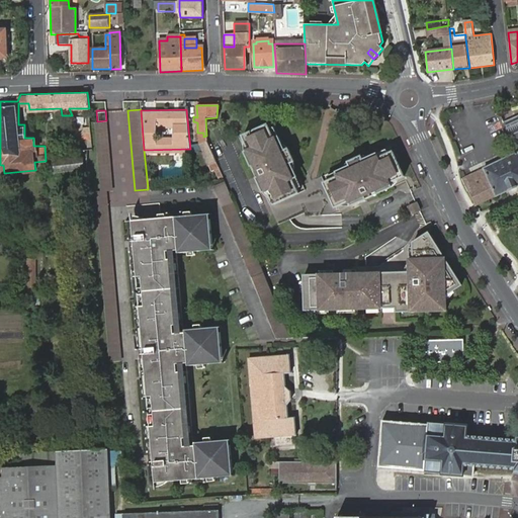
[(476,205),(517,186),(517,114),(504,121),(517,154),(462,179),(476,205)]
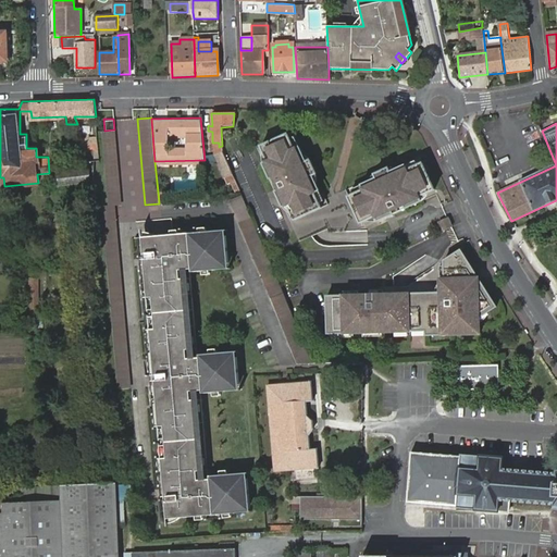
[(120,203),(114,130),(104,131),(101,131),(107,205),(120,203)]
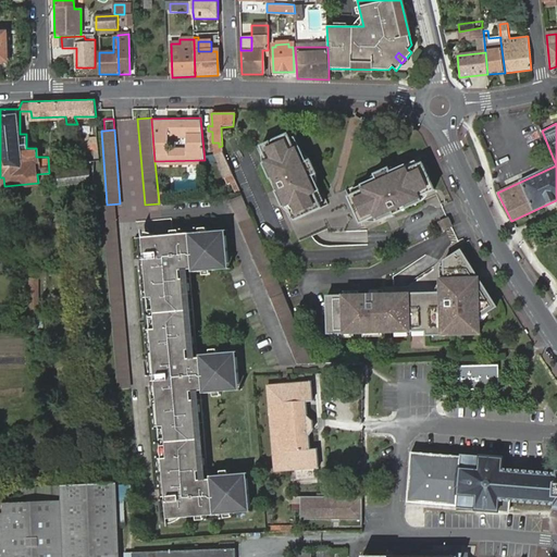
[(285,135),(259,147),(263,156),(267,162),(262,165),(282,208),(286,205),(291,213),(294,221),(320,209),(318,203),(313,193),(318,190),(313,183),(310,176),(314,174),(308,161),(305,164),(301,156),(298,149),(293,151),(288,140),(285,135)]
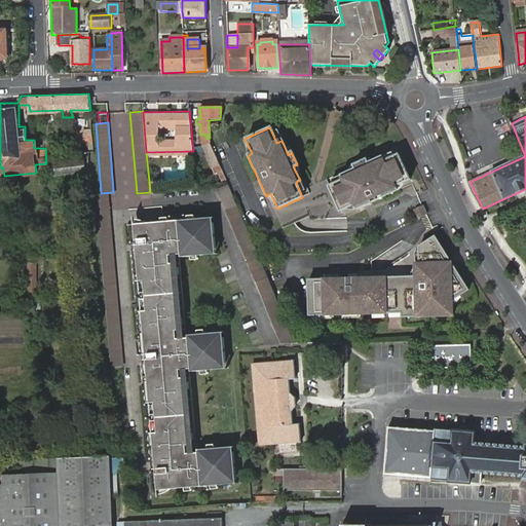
[(85,152),(94,152),(91,128),(74,129),(75,143),(84,143),(85,152)]
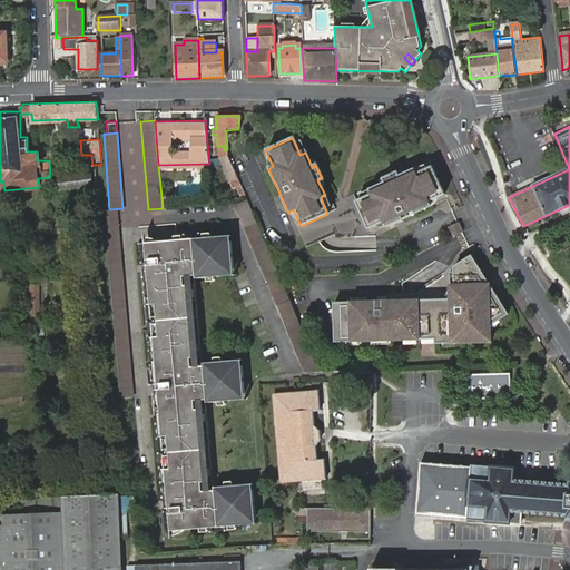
[(300,141),(295,144),(300,155),(305,153),(300,141)]
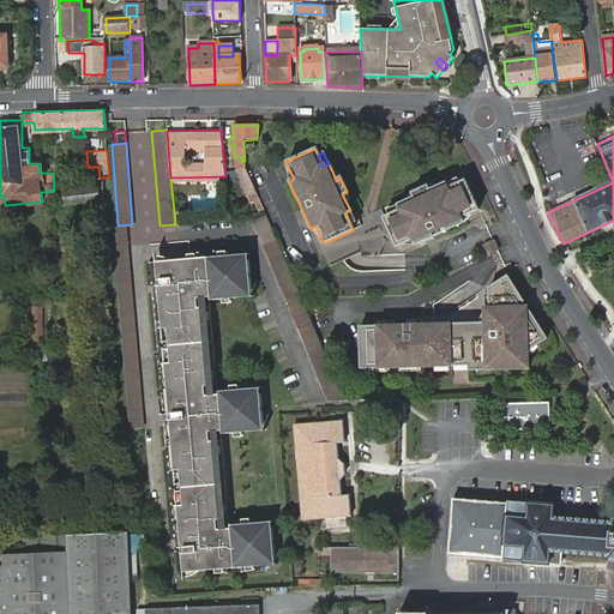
[(248,194),(257,191),(246,167),(239,170),(248,194)]
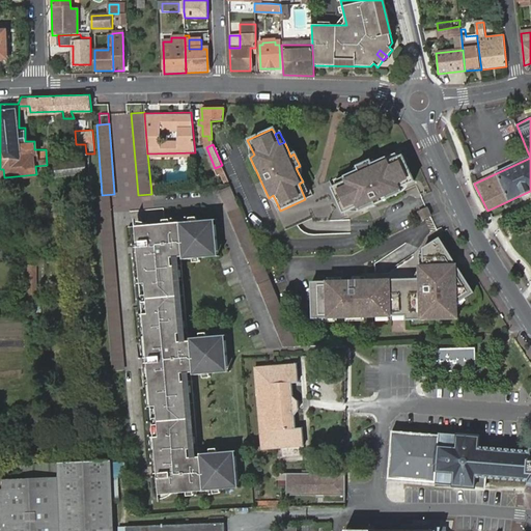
[(384,157),(386,162),(396,157),(394,151),(384,157)]
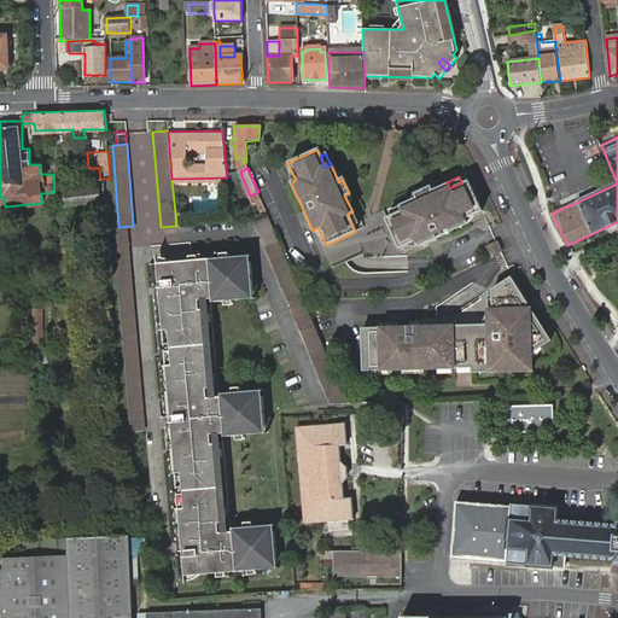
[(417,197),(400,204),(402,209),(391,215),(385,217),(398,248),(407,243),(415,239),(418,245),(466,222),(462,216),(473,213),(481,209),(466,179),(461,182),(449,188),(447,182),(441,186),(431,191),(429,186),(414,192),(417,197)]
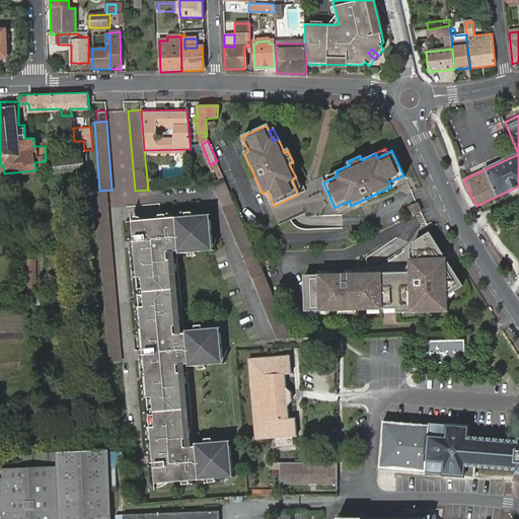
[(53,161),(54,174),(84,171),(84,158),(53,161)]
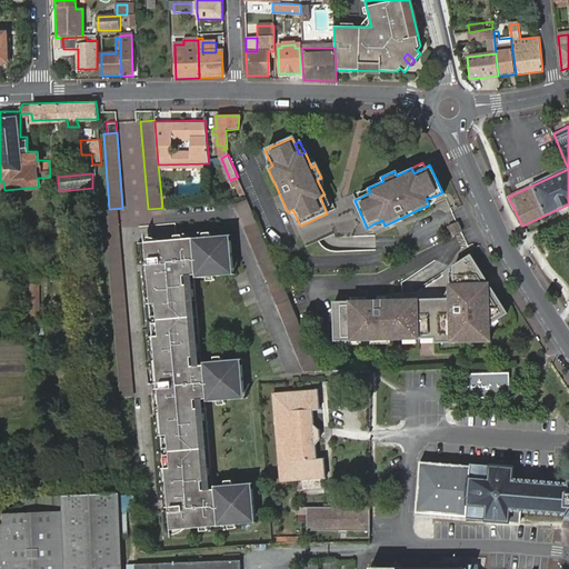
[(358,193),(360,198),(370,192),(368,188),(358,193)]
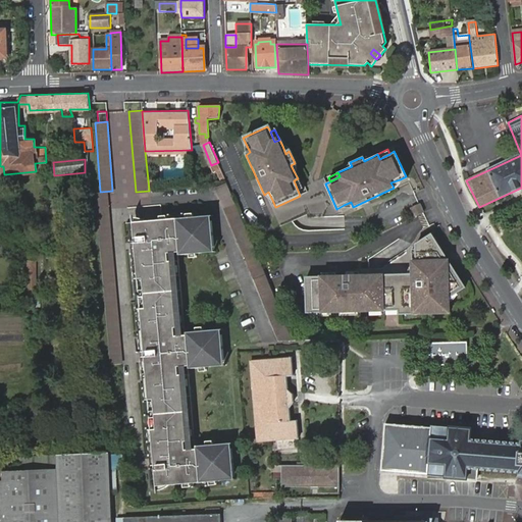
[(400,179),(390,183),(394,188),(398,184),(399,183),(400,179)]
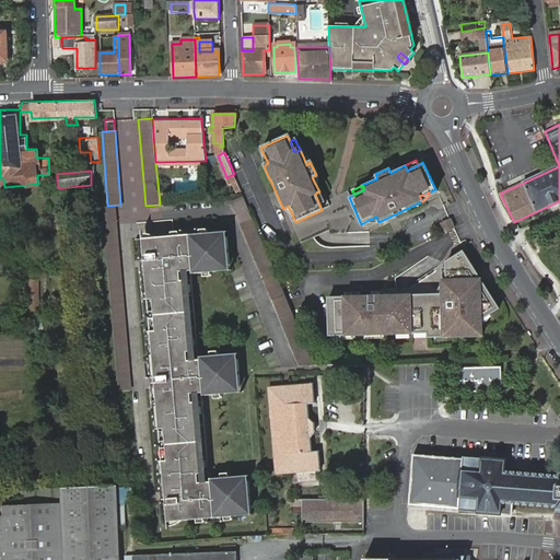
[(283,293),(243,199),(231,203),(270,298),(283,293)]
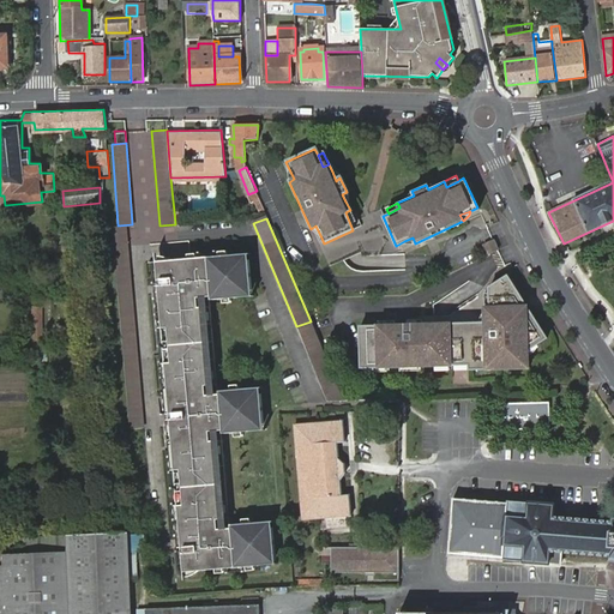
[(125,226),(110,227),(128,428),(143,427),(125,226)]
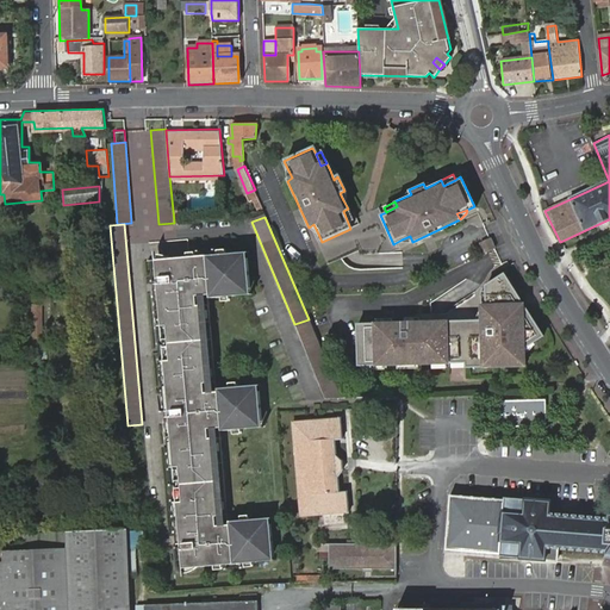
[(484,241),(489,250),(496,247),(491,236),(484,241)]
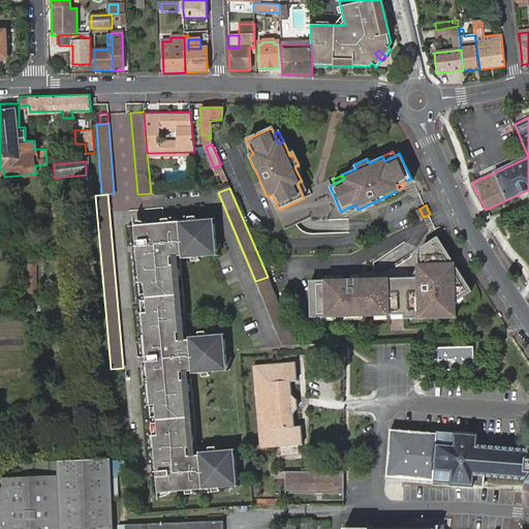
[(162,221),(161,207),(146,208),(147,222),(162,221)]
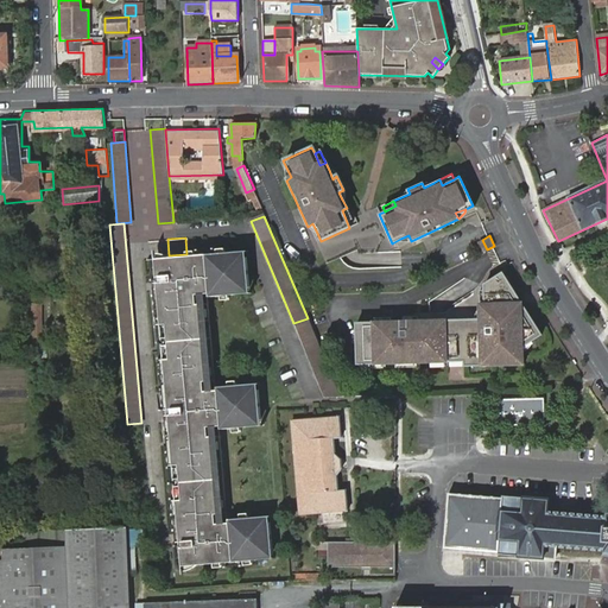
[(169,255),(154,257),(154,264),(153,267),(153,273),(154,277),(157,282),(160,280),(160,289),(157,289),(159,322),(165,323),(166,336),(160,336),(160,344),(168,343),(168,358),(162,359),(166,399),(169,399),(170,407),(166,407),(168,413),(170,413),(170,422),(169,422),(172,464),(177,464),(177,477),(173,479),(173,486),(178,485),(179,499),(175,498),(177,532),(181,533),(182,540),(178,542),(177,545),(176,550),(177,556),(179,559),(181,564),(257,558),(257,552),(272,551),(270,521),(254,521),(253,517),(227,519),(228,520),(220,521),(215,521),(215,512),(220,512),(213,435),(207,435),(206,425),(213,425),(220,424),(220,428),(246,425),(245,419),(260,418),(258,390),(242,391),(242,385),(216,386),(216,390),(208,390),(203,391),(202,381),(207,381),(201,305),(196,305),(196,295),(200,295),(208,293),(208,296),(234,295),(233,289),(248,287),(246,257),(232,257),(230,251),(187,254),(169,255)]
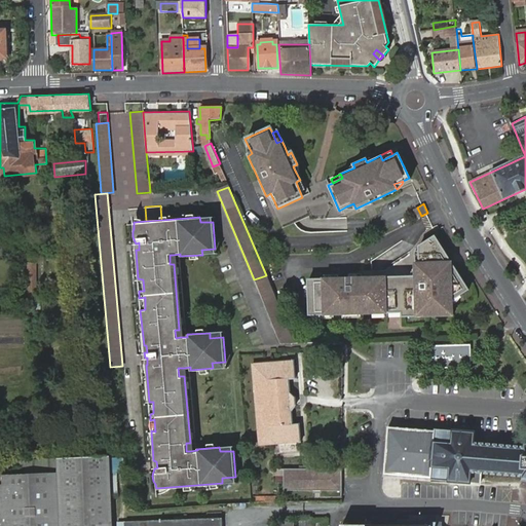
[(415,275),(400,276),(402,315),(411,315),(410,311),(416,311),(416,315),(438,314),(438,310),(444,310),(444,314),(453,313),(452,301),(471,291),(466,284),(463,286),(445,257),(449,255),(438,236),(418,246),(418,262),(414,262),(415,275)]
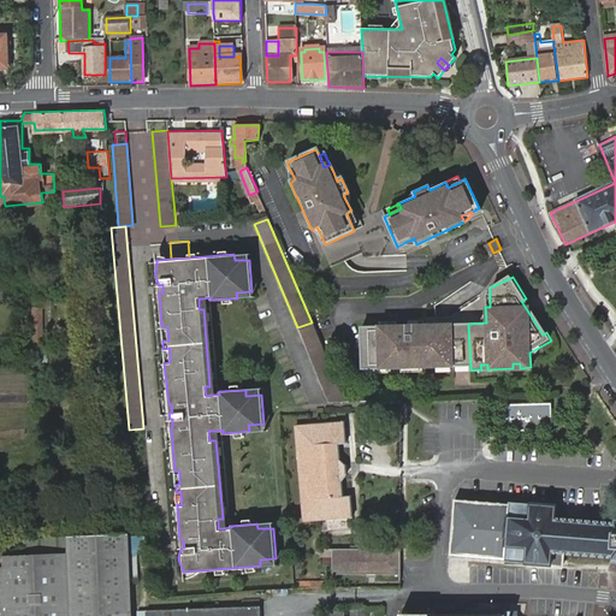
[(312,323),(297,327),(317,372),(330,367),(312,323)]
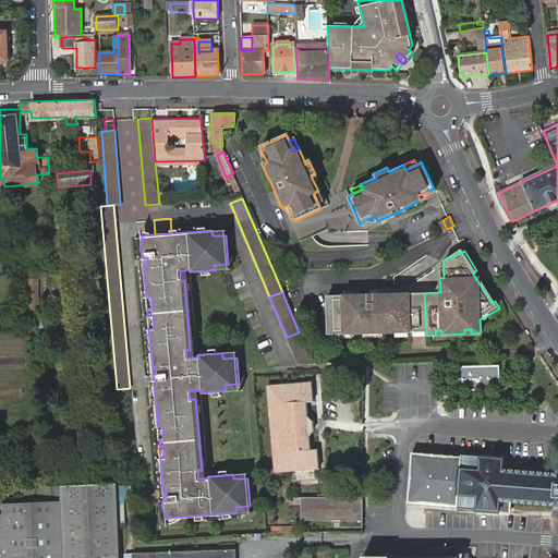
[(326,296),(327,335),(410,331),(409,293),(326,296)]
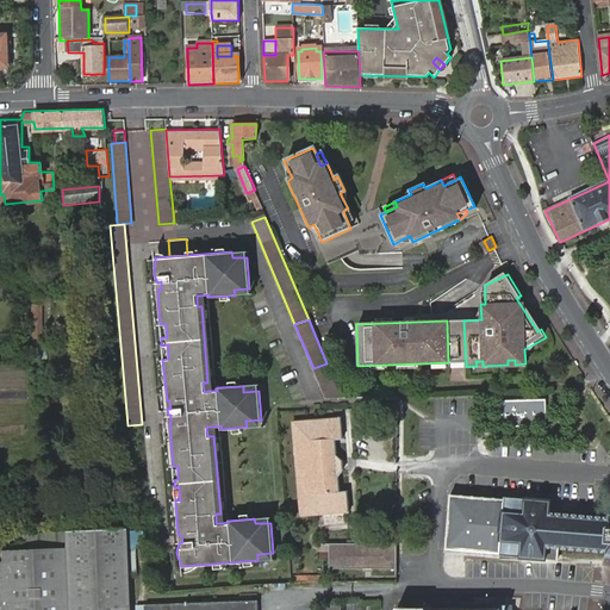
[(327,363),(313,368),(323,399),(341,398),(327,363)]
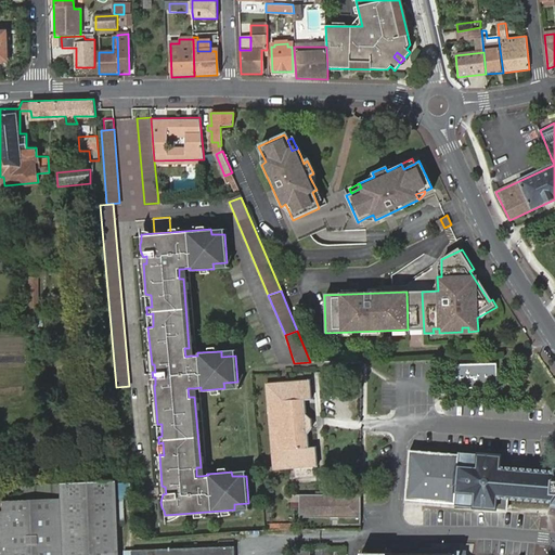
[(497,386),(495,364),(454,366),(455,388),(497,386)]
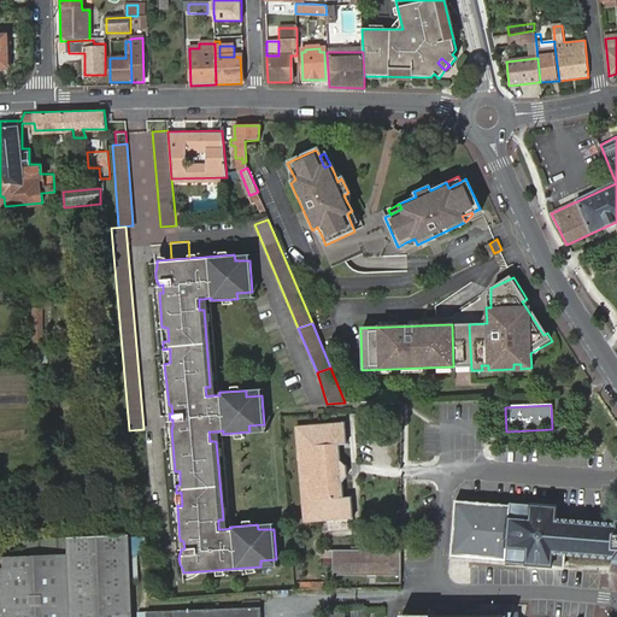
[(344,422),(295,425),(304,521),(351,517),(351,495),(342,495),(341,477),(345,474),(344,465),(340,464),(338,444),(346,444),(344,422)]
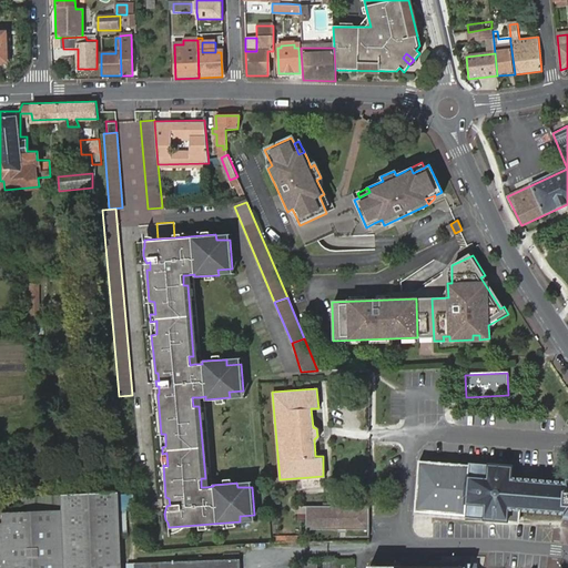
[(430,473),(432,463),(419,462),(418,472),(430,473)]
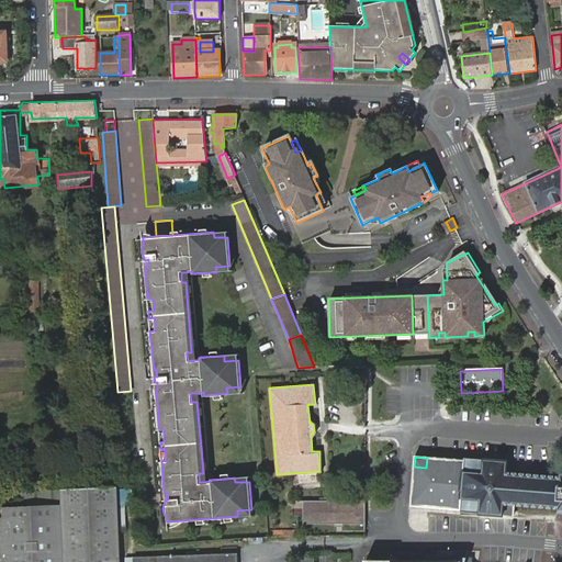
[(425,498),(424,509),(462,510),(461,515),(515,517),(516,503),(560,505),(560,512),(561,512),(561,471),(561,479),(507,475),(508,460),(465,458),(464,460),(427,458),(426,468),(414,467),(413,498),(425,498)]
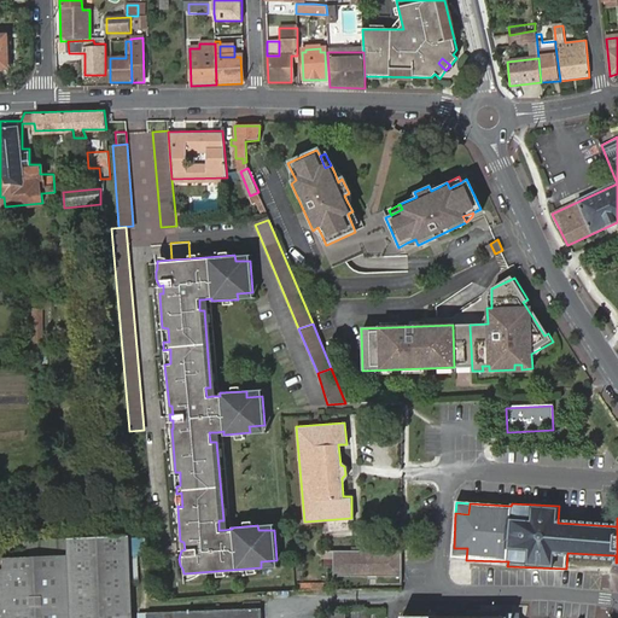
[(132,617),(128,531),(64,535),(64,536),(64,551),(66,617),(132,617)]
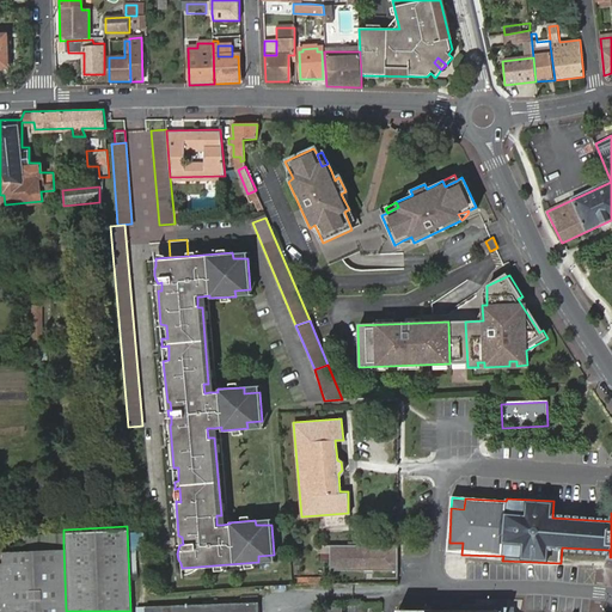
[(63,531),(22,532),(22,548),(63,545),(63,531)]
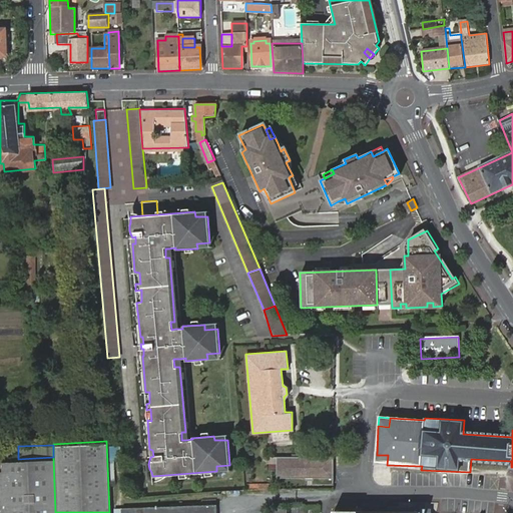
[(376,464),(387,465),(388,455),(377,455),(376,464)]
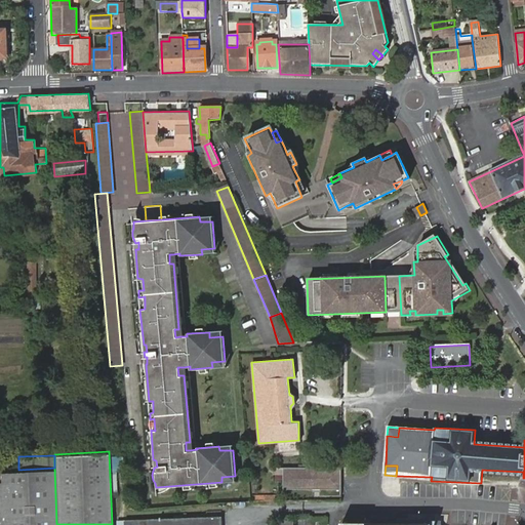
[(340,467),(283,468),(283,488),(340,488),(340,467)]
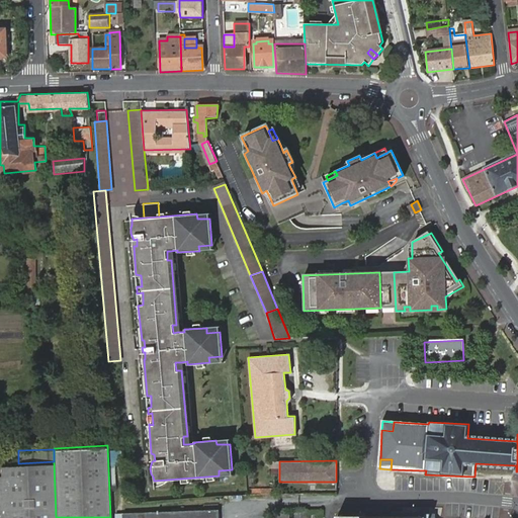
[(56,517),(54,461),(18,463),(1,464),(0,465),(0,517),(56,517)]
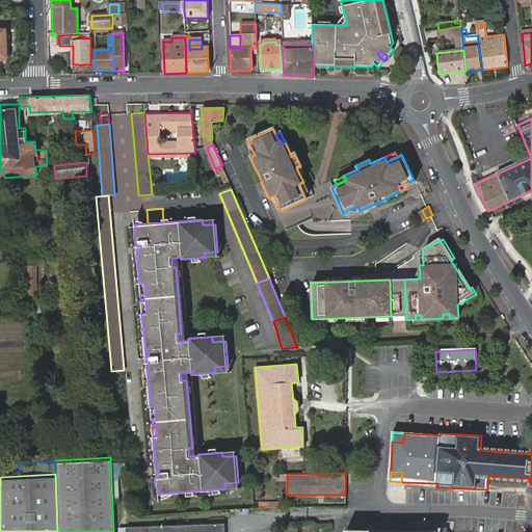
[(223,531),(224,523),(125,527),(125,531),(223,531)]
